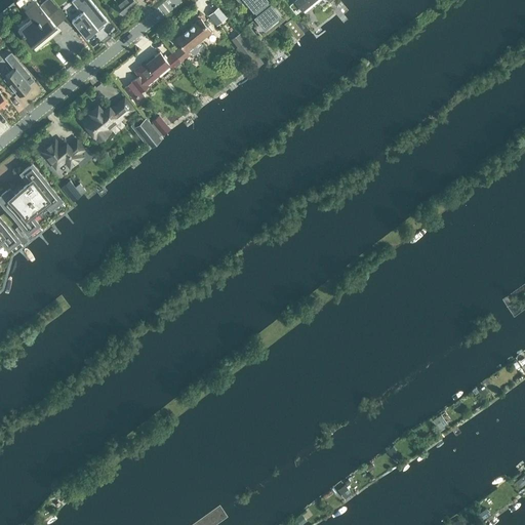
[(35,0),(17,0),(33,19),(30,23),(28,21),(18,28),(33,45),(56,26),(48,15),(57,8),(50,0),(45,0),(40,5),(35,0)]
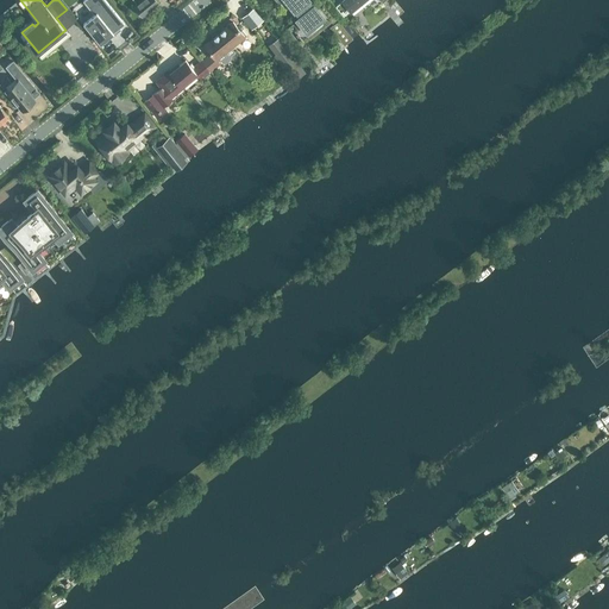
[(86,0),(96,13),(83,24),(87,29),(86,30),(90,36),(92,35),(100,44),(102,43),(102,44),(108,39),(107,38),(113,33),(112,33),(124,24),(104,0),(86,0)]
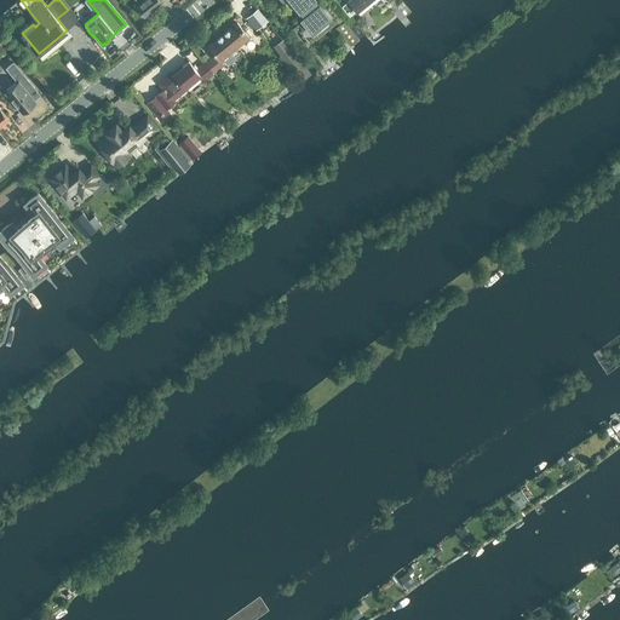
[(137,0),(141,4),(136,7),(144,17),(161,4),(158,0),(137,0)]
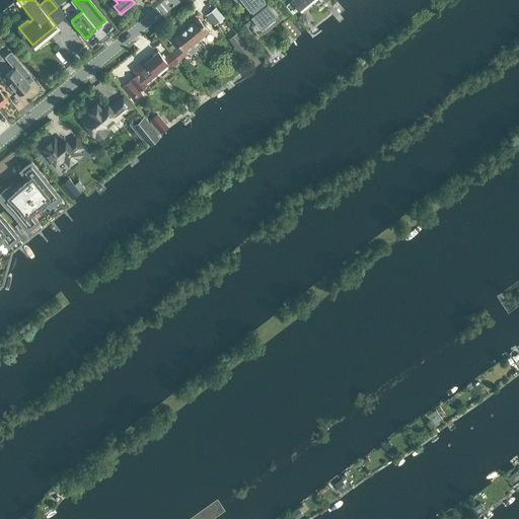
[(235,0),(239,5),(245,1),(255,13),(253,15),(255,18),(249,23),(258,34),(258,33),(257,32),(266,26),(263,22),(275,13),(278,16),(280,15),(284,11),(275,0),(272,0),(268,3),(265,0),(235,0)]
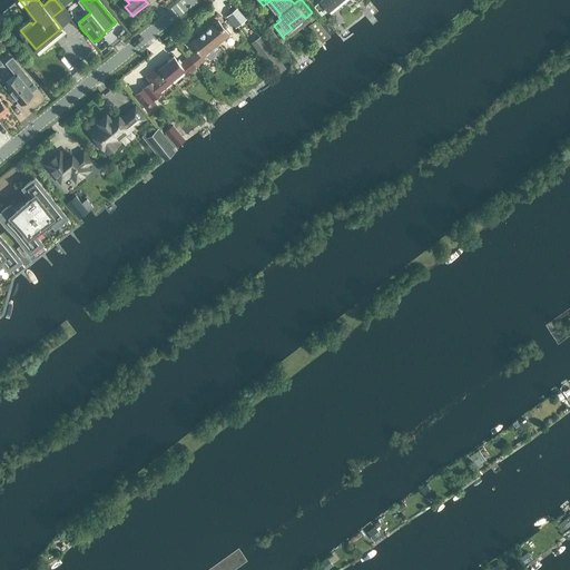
[(322,15),(327,9),(328,10),(340,0),(355,0),(356,1),(357,0),(320,0),(314,5),(322,15)]
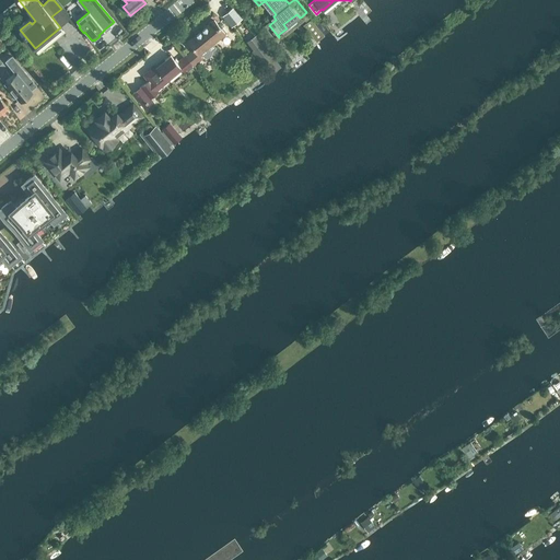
[(243,19),(234,8),(223,16),(232,27),(243,19)]
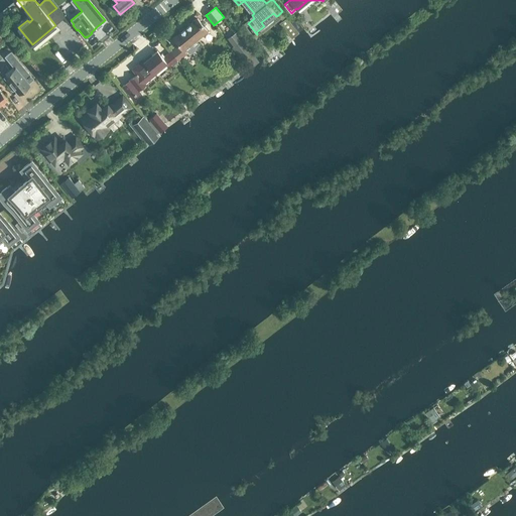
[(178,45),(170,51),(174,56),(178,61),(187,54),(183,49),(190,43),(191,44),(196,40),(196,39),(199,36),(200,37),(209,29),(206,25),(205,26),(198,18),(186,27),(173,38),(178,45)]
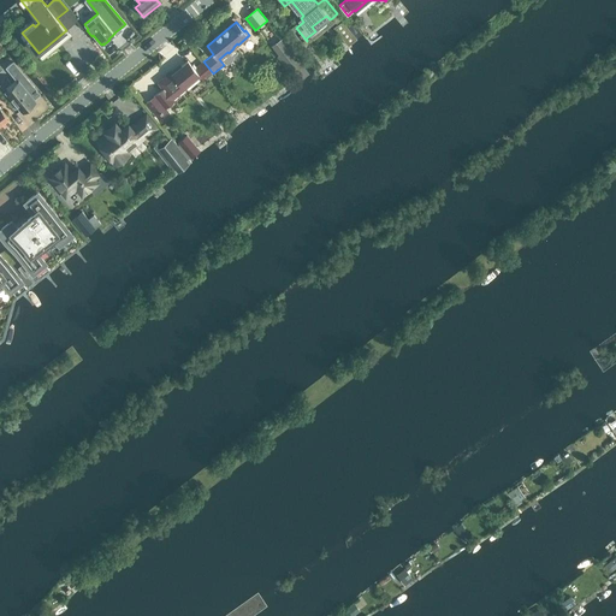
[(286,64),(296,57),(289,47),(279,54),(286,64)]
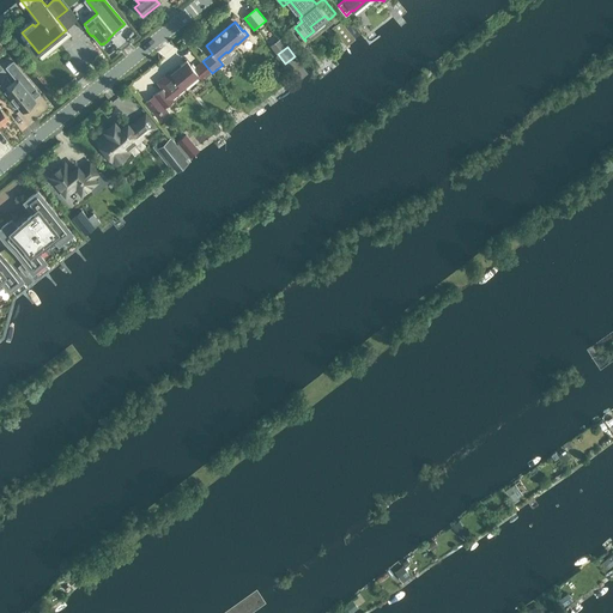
[(308,73),(295,56),(285,64),(298,80),(308,73)]
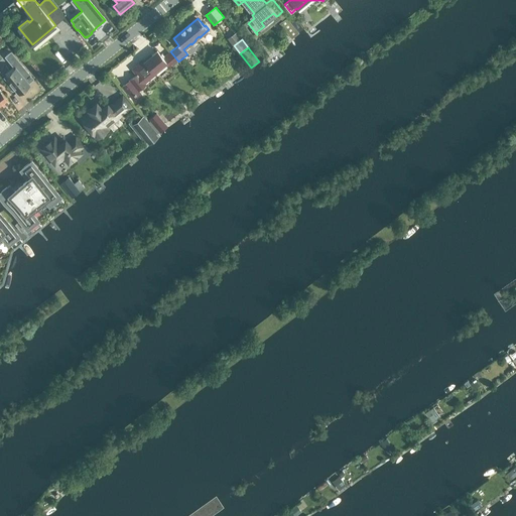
[(11,51),(5,56),(14,69),(5,77),(18,93),(20,92),(20,93),(25,90),(24,89),(29,85),(28,85),(25,80),(30,76),(11,51)]
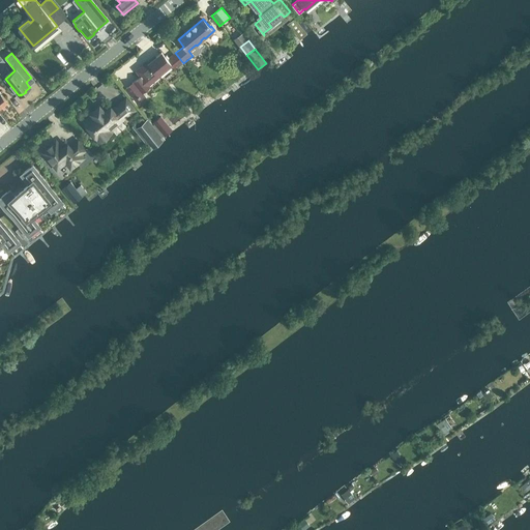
[(134,82),(125,89),(134,99),(138,106),(143,101),(146,98),(142,93),(150,86),(149,85),(159,76),(158,75),(171,65),(175,70),(181,65),(183,63),(179,58),(175,53),(167,59),(162,53),(154,59),(153,58),(137,72),(140,77),(134,82)]
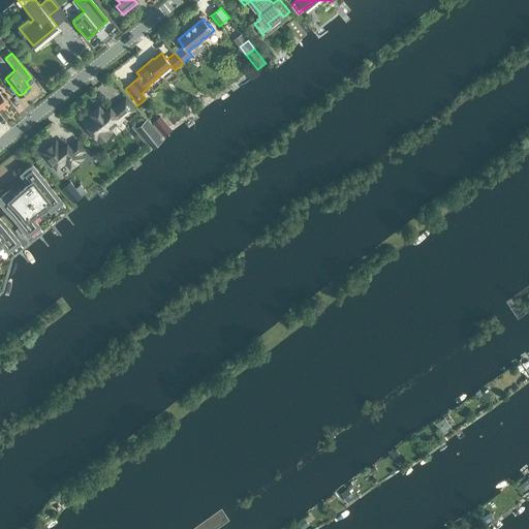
[(0,111),(9,103),(0,92),(0,111)]
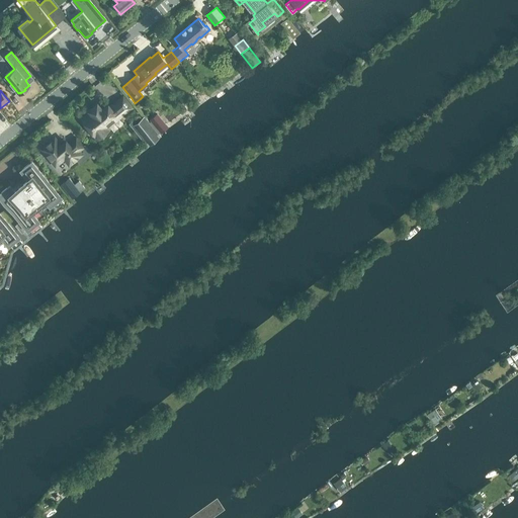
[(91,112),(82,120),(96,139),(108,130),(106,127),(119,116),(120,116),(132,108),(122,97),(109,108),(107,106),(101,110),(97,104),(89,110),(91,112)]
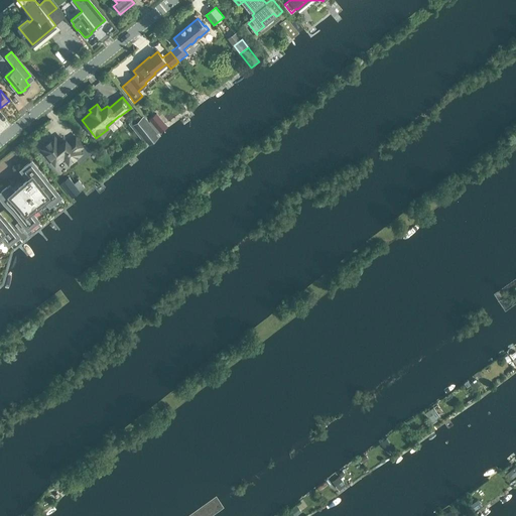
[(149,119),(160,133),(168,126),(156,113),(149,119)]
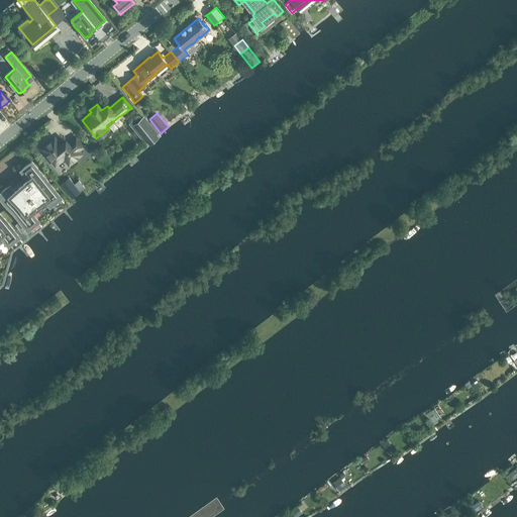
[(161,135),(144,116),(133,125),(149,144),(161,135)]
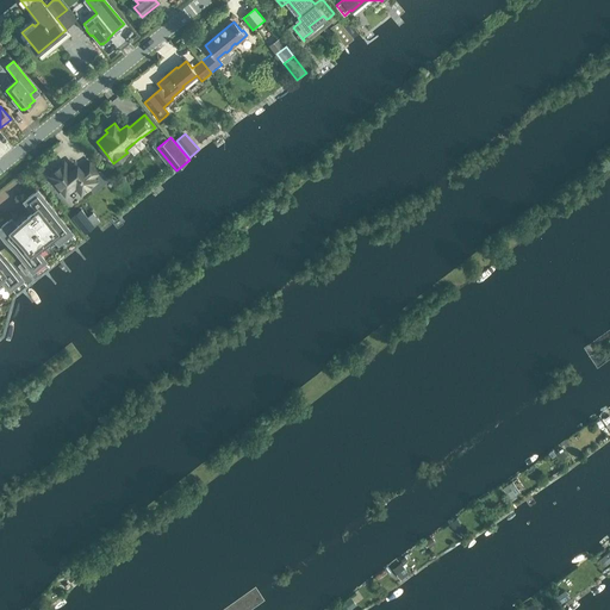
[(64,194),(75,186),(81,194),(95,181),(93,178),(95,175),(97,176),(99,174),(89,162),(80,169),(76,166),(70,172),(63,163),(49,175),(64,194)]
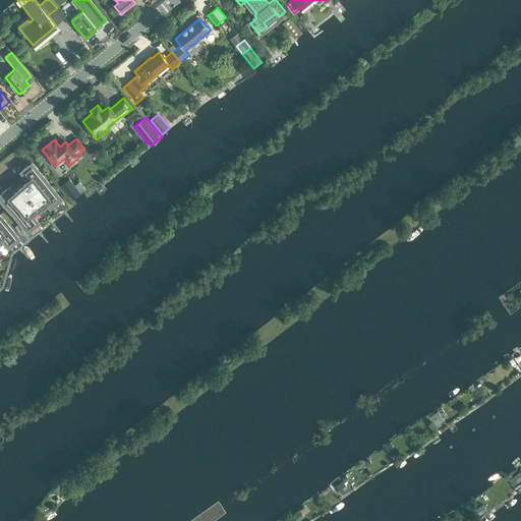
[(32,163),(30,165),(29,164),(23,168),(23,169),(21,171),(26,177),(24,178),(26,181),(18,187),(16,185),(11,189),(9,187),(7,188),(6,188),(1,192),(1,193),(0,193),(0,195),(8,207),(3,211),(10,219),(15,215),(24,226),(35,219),(29,212),(45,199),(50,206),(60,198),(32,163)]
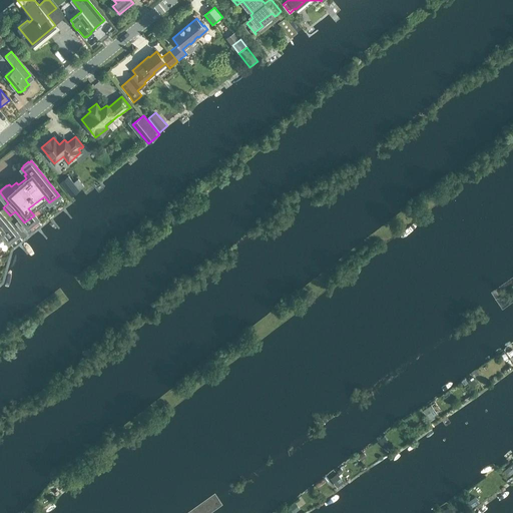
[(74,182),(75,184),(80,189),(84,186),(78,178),(74,182)]
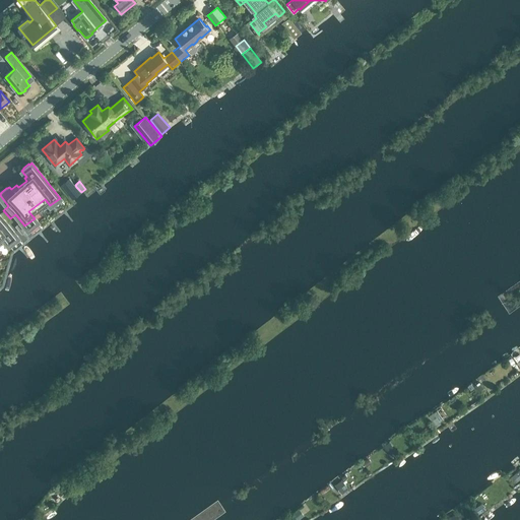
[(10,218),(3,210),(0,212),(0,240),(2,239),(5,242),(14,234),(5,222),(10,218)]
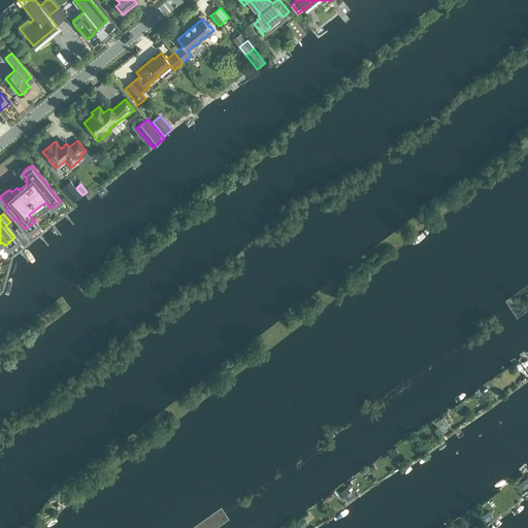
[(487,389),(481,392),(485,399),(490,396),(491,395),(487,389)]
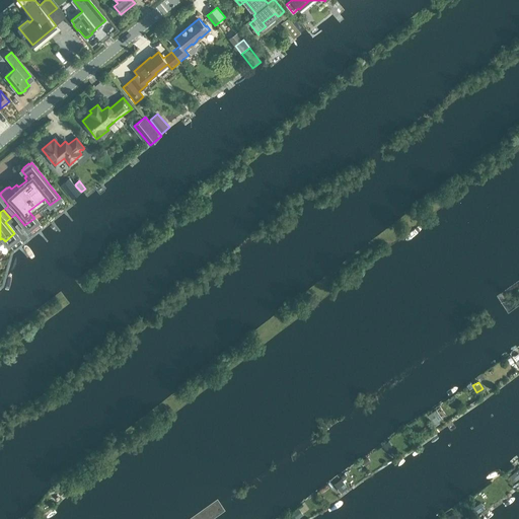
[(482,389),(476,392),(480,397),(485,394),(482,389)]
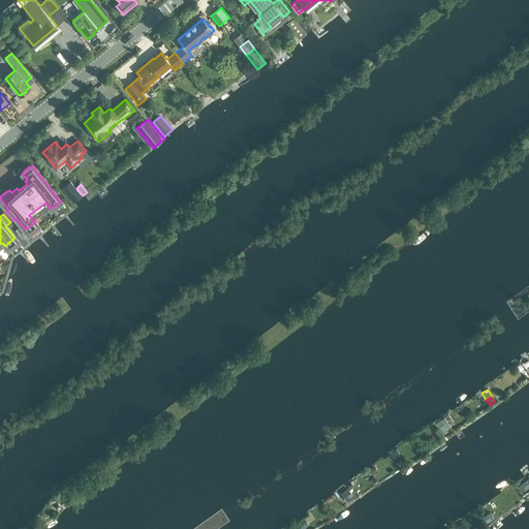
[(444,417),(436,424),(443,434),(447,432),(446,430),(450,427),(444,417)]
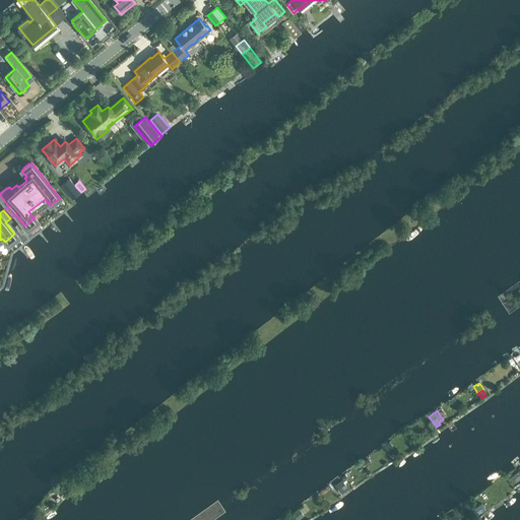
[(519,469),(508,479),(513,484),(519,478),(519,469)]
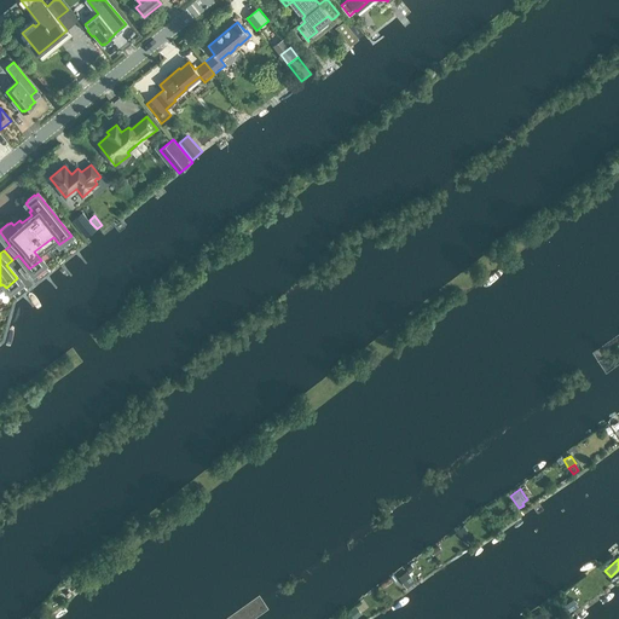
[(406,572),(399,578),(406,586),(414,582),(406,572)]
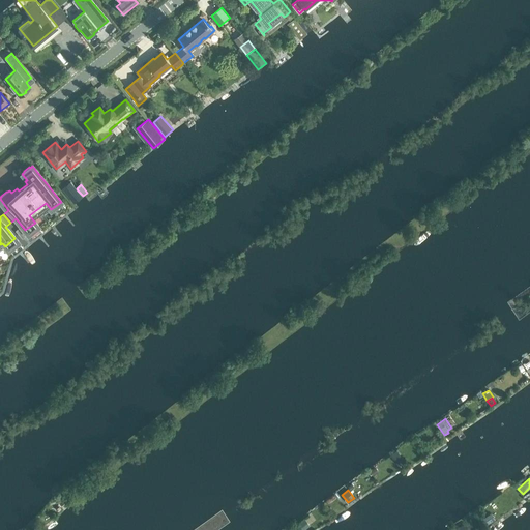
[(62,495),(59,498),(64,504),(67,501),(68,499),(64,495),(62,496),(62,495)]
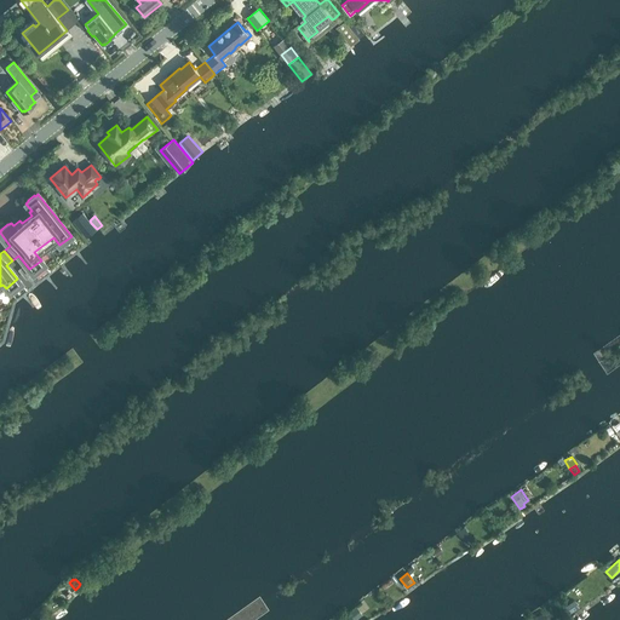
[(572,602),(563,608),(567,614),(577,608),(572,602)]
